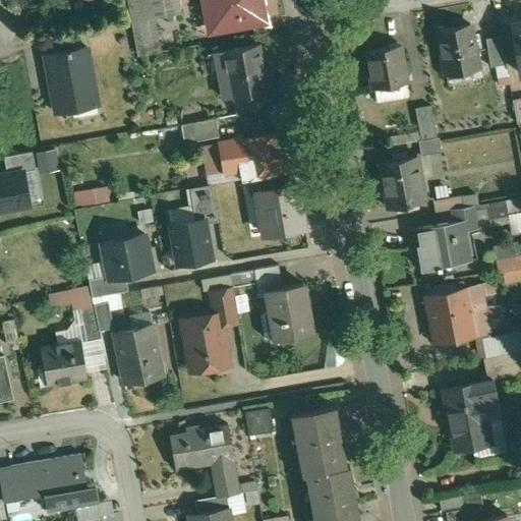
[(179,0),(130,0),(141,54),(163,50),(156,15),(182,10),(179,0)]
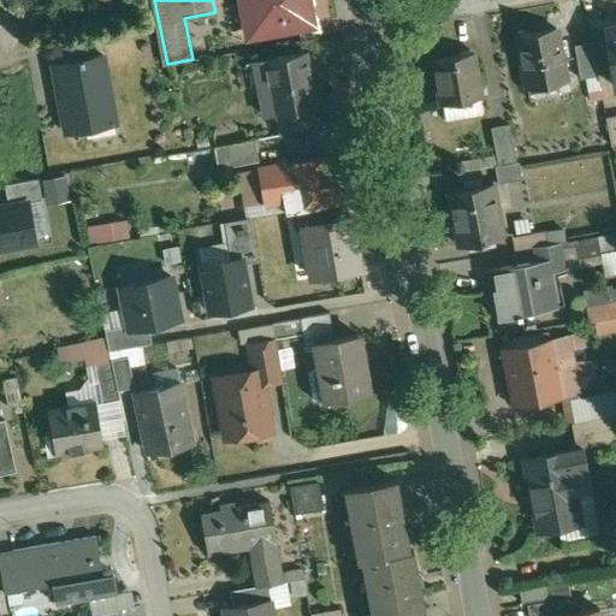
[(243,0),(244,3),(252,1),(258,33),(315,22),(311,0),(243,0)]
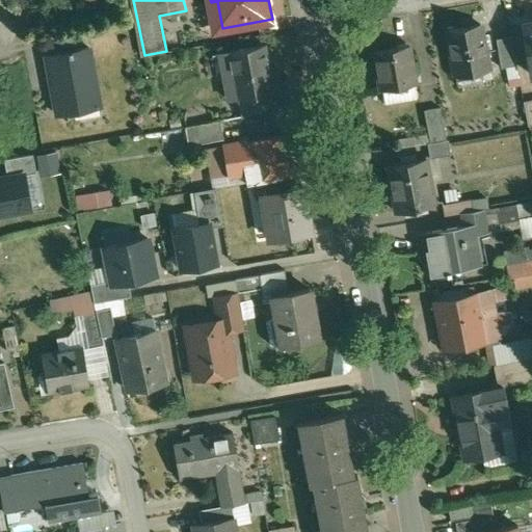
[(531,21),(523,23),(531,74),(531,73),(531,21)]
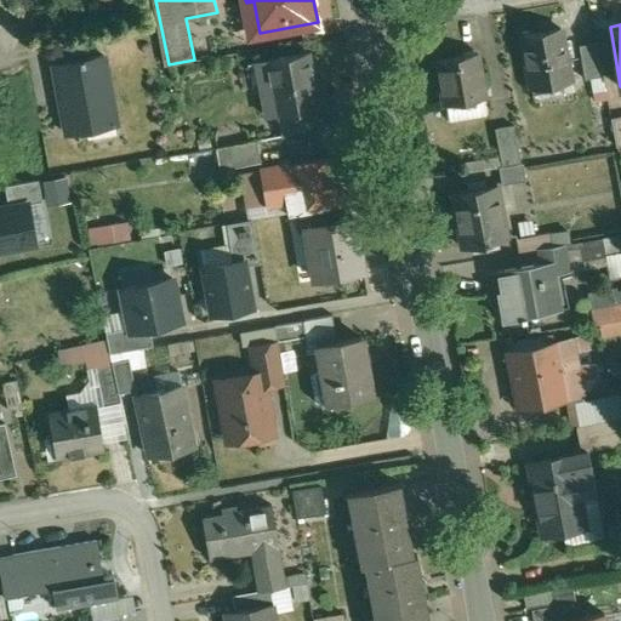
[(560,28),(523,35),(531,83),(547,80),(548,85),(573,80),(569,58),(567,58),(560,28)]
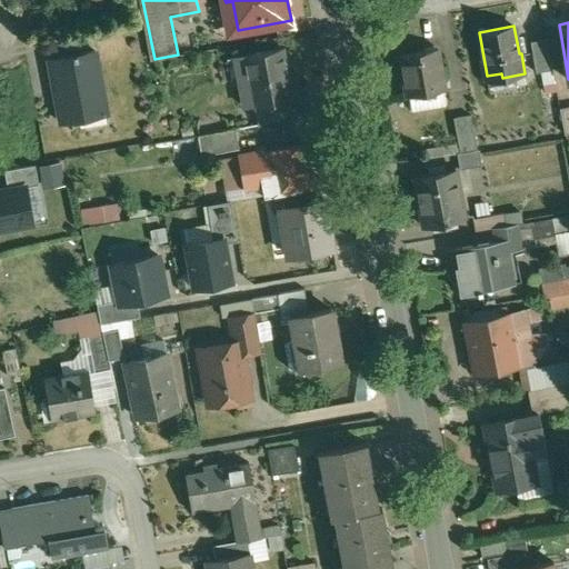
[(548,39),(530,42),(536,72),(553,69),(548,39)]
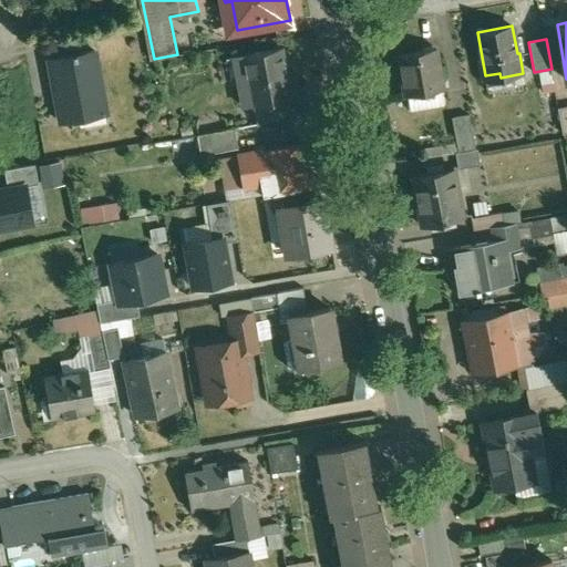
[(282,47),(235,55),(245,106),(255,104),(288,99),(290,99),(288,85),(289,85),(282,47)]
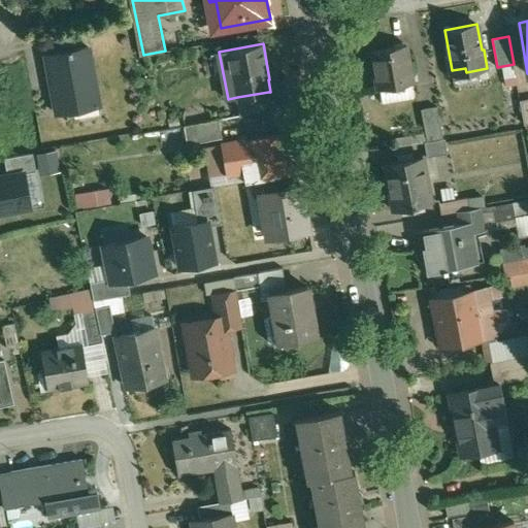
[(406,44),(372,51),(380,87),(392,85),(393,87),(414,83),(406,44)]
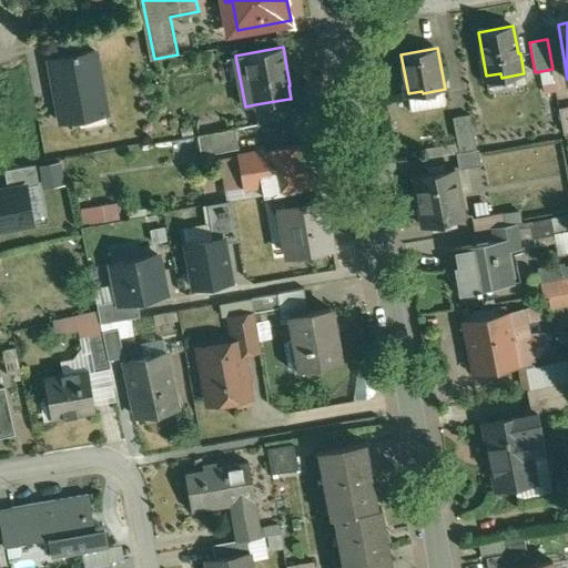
[(94,50),(50,58),(61,121),(105,113),(94,50)]
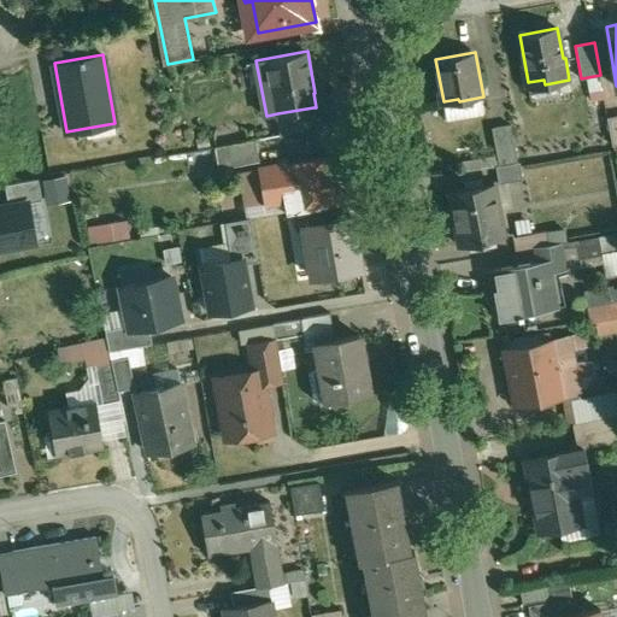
[(313,107),(277,113),(281,135),(317,128),(313,107)]
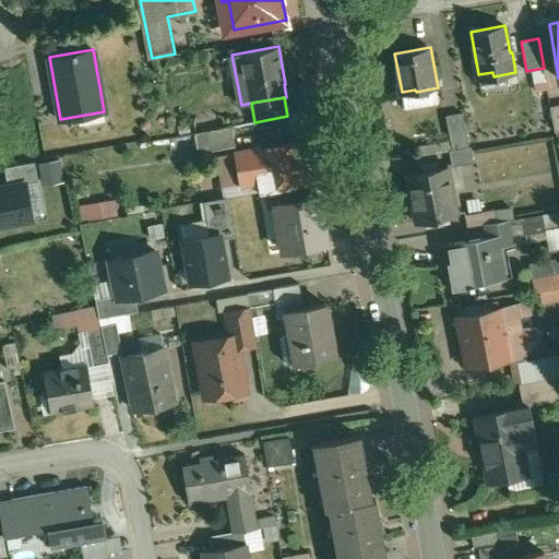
[(558,103),(544,107),(550,131),(558,128),(558,103)]
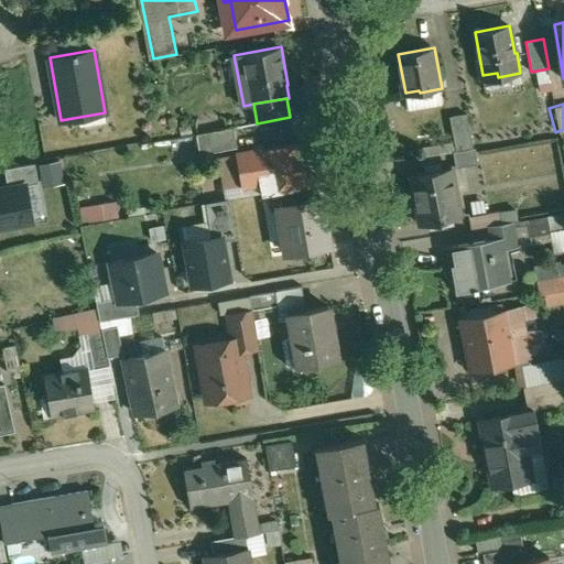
[(192,134),(196,153),(231,145),(228,127),(192,134)]
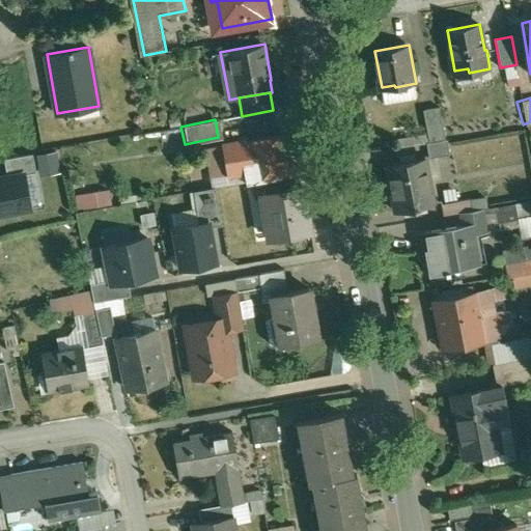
[(281,135),(206,148),(213,178),(245,172),(247,183),(252,182),(288,174),(281,135)]
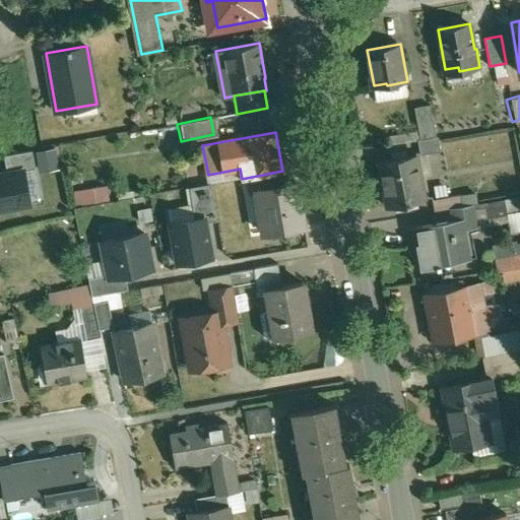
[(439,136),(418,139),(420,154),(442,151),(439,136)]
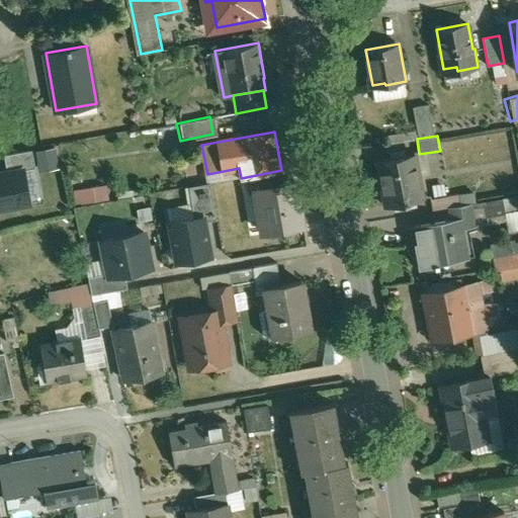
[(416,154),(378,160),(386,205),(408,201),(408,199),(423,197),(416,154)]
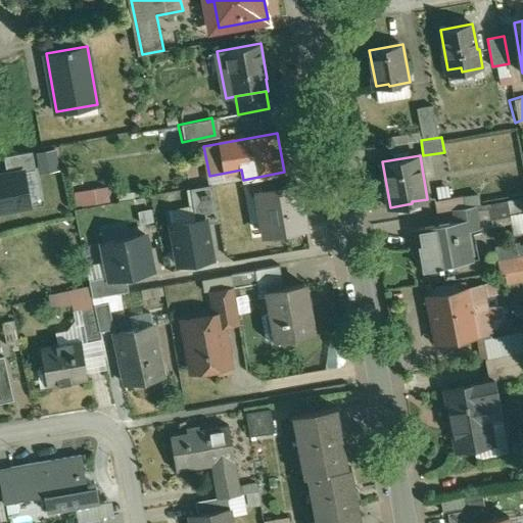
[(26,164),(0,169),(0,209),(33,203),(26,164)]
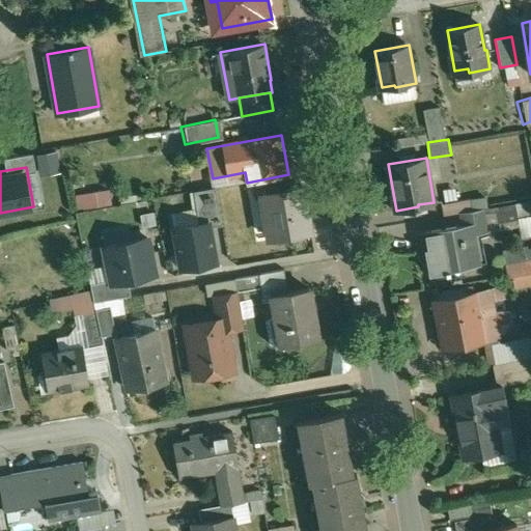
[(288,174),(252,182),(255,199),(261,198),(260,195),(290,189),(288,174)]
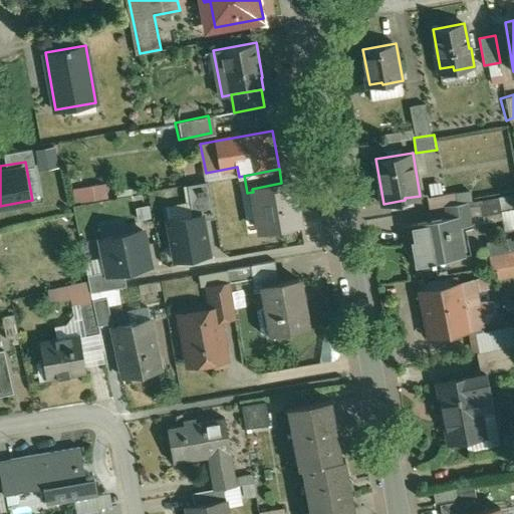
[(281,183),(252,189),(253,192),(259,230),(300,223),(292,181),(281,183)]
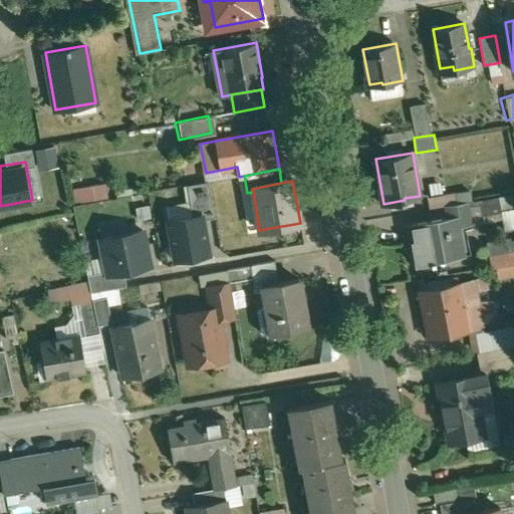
[(188,185),(192,217),(202,215),(203,220),(215,218),(209,182),(188,185)]
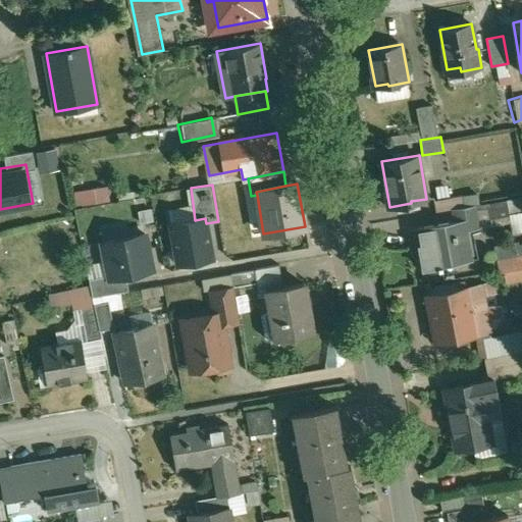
[(105,201),(104,187),(70,190),(71,204),(105,201)]
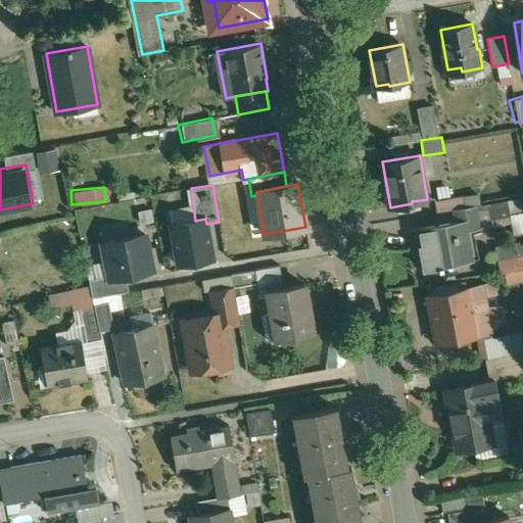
[(478,205),(454,209),(456,221),(467,219),(469,230),(482,228),(478,205)]
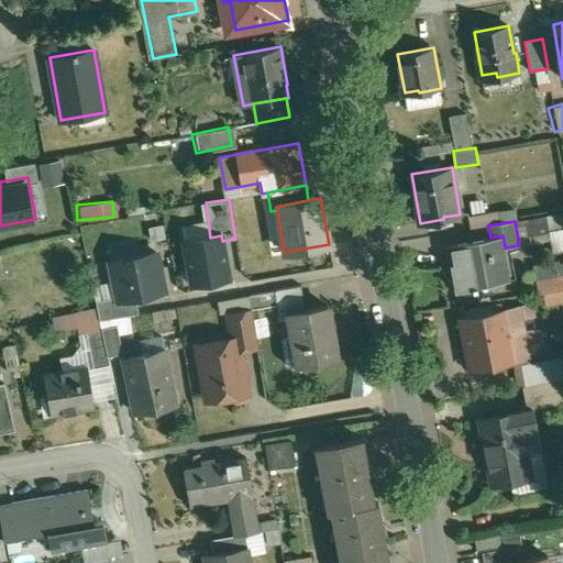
[(184,242),(191,285),(229,278),(222,241),(221,235),(210,238),(184,242)]
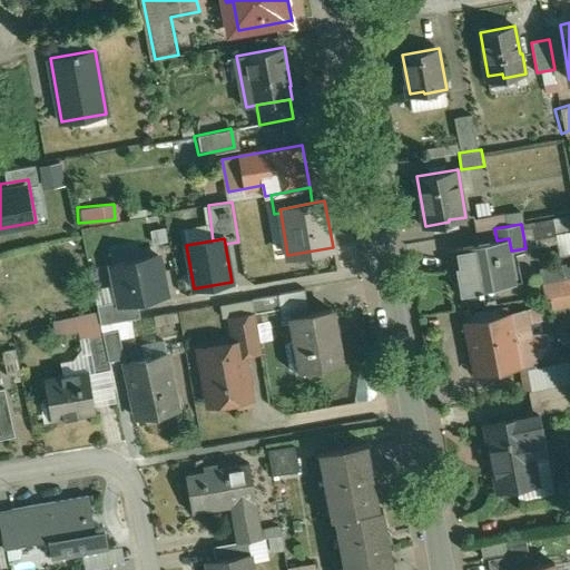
[(497,241),(458,248),(461,266),(457,267),(462,296),(480,293),(480,294),(484,293),(483,290),(517,283),(511,251),(509,238),(497,241)]
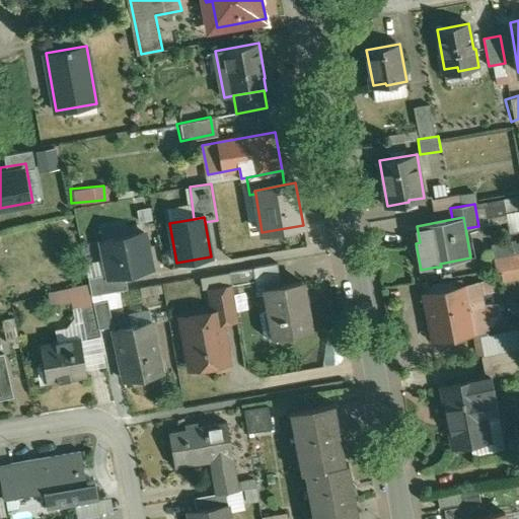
[(144,232),(100,241),(107,274),(108,277),(125,274),(151,268),(144,232)]
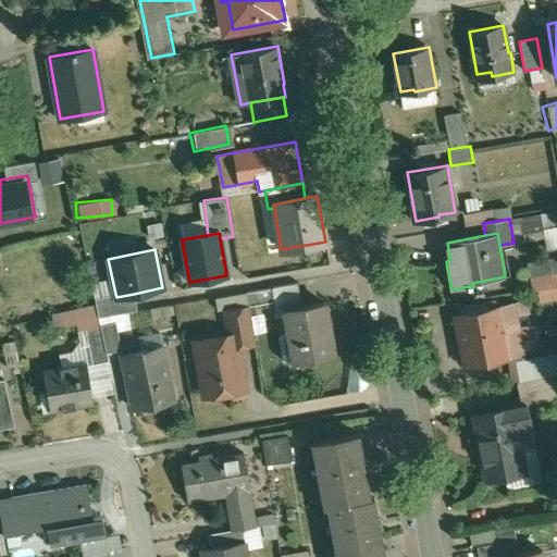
[(556,269),(535,273),(539,287),(556,284),(556,269)]
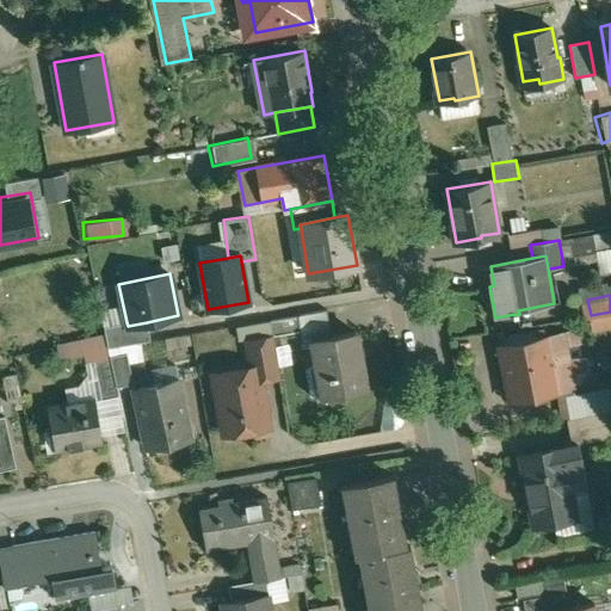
[(301,314),(272,319),(275,334),(303,329),(301,314)]
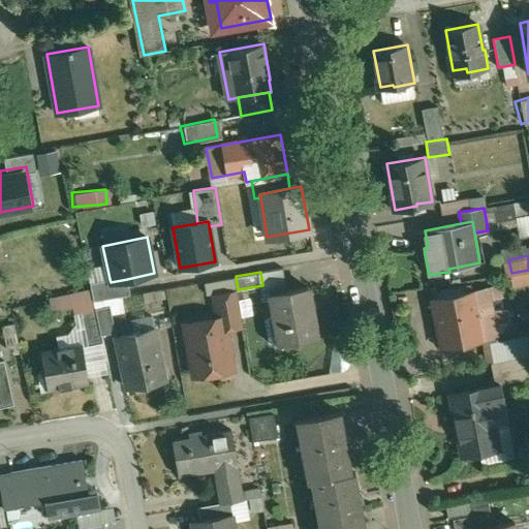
[(90,283),(94,301),(130,294),(127,279),(111,282),(110,279),(90,283)]
